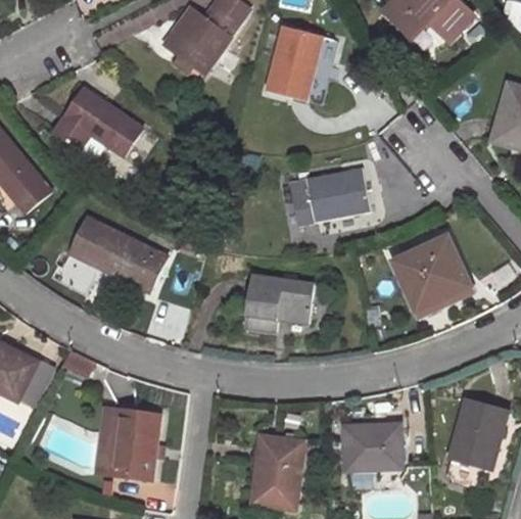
[(246,4),(239,0),(216,0),(205,17),(193,9),(191,12),(170,45),(168,48),(178,56),(193,66),(206,74),(240,22),(236,19),(246,4)]
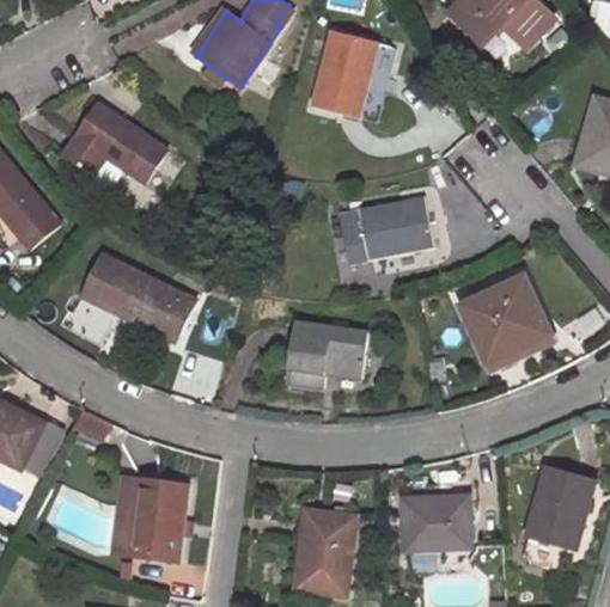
[(462,0),(452,11),(483,42),(504,25),(526,46),(554,20),(534,0),(462,0)]
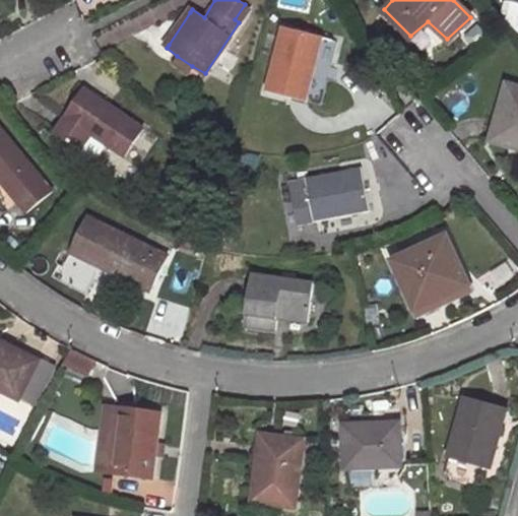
[(517,31),(517,0),(511,0),(505,19),(517,31)]
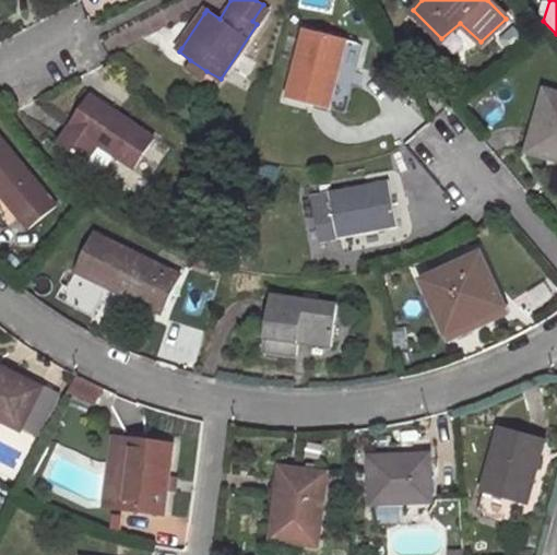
[(181,48),(204,13),(200,10),(177,45),(181,48)]
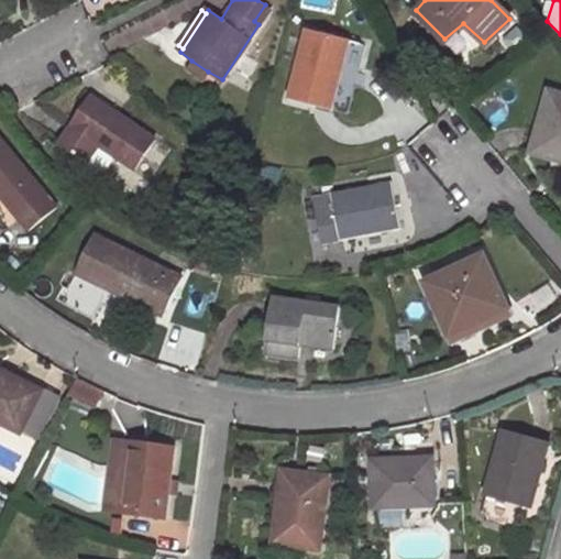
[(354,41),(309,29),(292,96),(334,109),(354,41)]
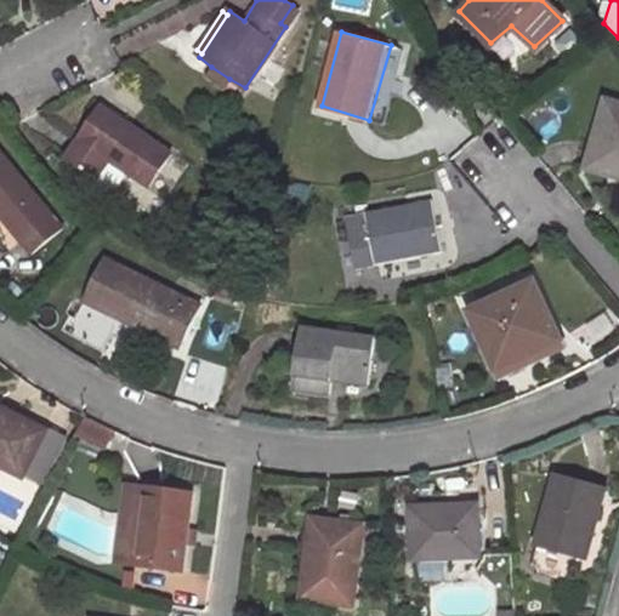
[(516,60),(531,47),(517,32),(503,44),(516,60)]
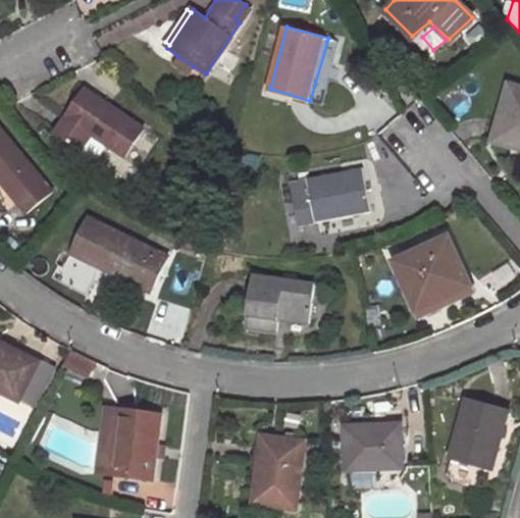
[(193,66),(177,56),(173,62),(190,72),(193,66)]
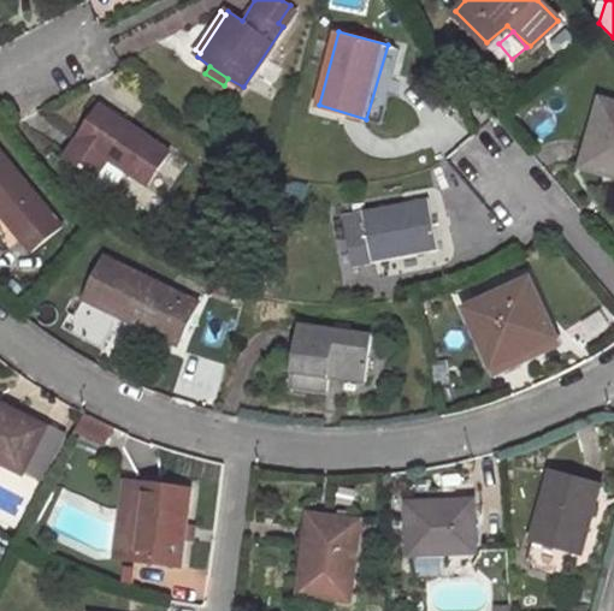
[(613,98),(604,95),(585,165),(613,173),(613,98)]
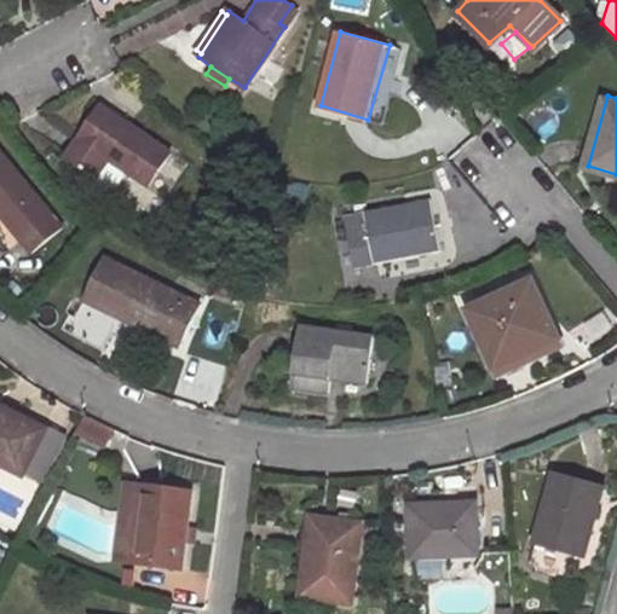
[(172,148),(103,99),(64,154),(97,175),(110,156),(148,181),(172,148)]
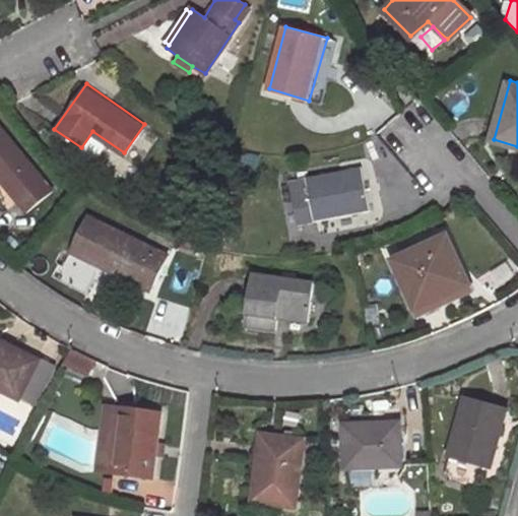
[(0,168),(29,207),(55,186),(0,113),(0,168)]
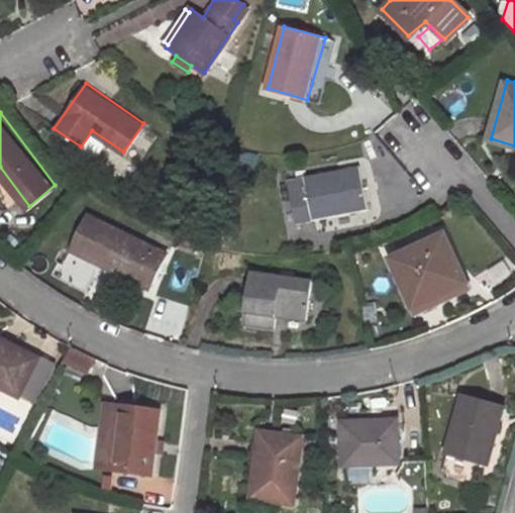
[(358,165),(304,174),(307,189),(289,192),(295,222),(366,209),(358,165)]
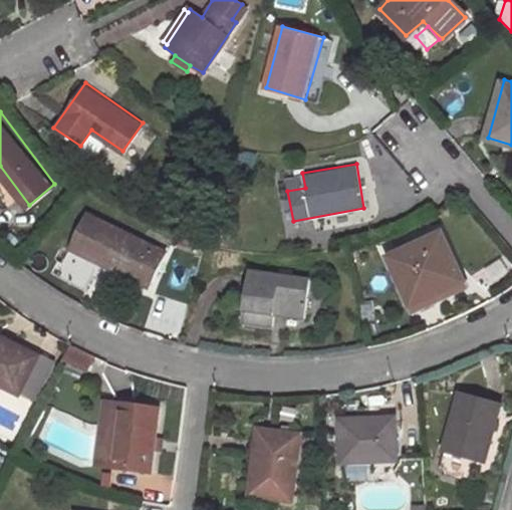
[(90,211),(71,246),(149,286),(167,249),(90,211)]
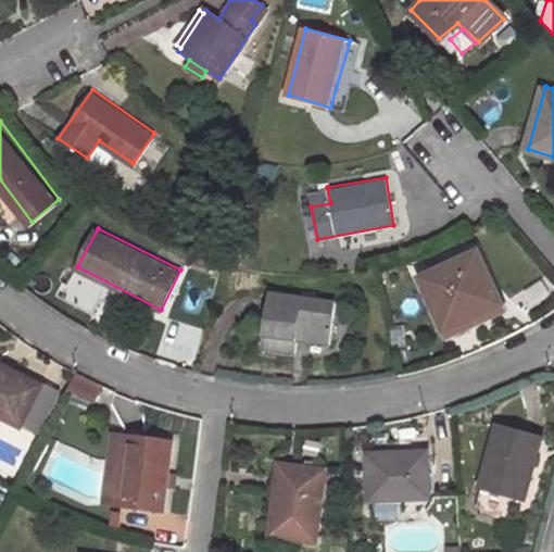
[(477,250),(423,276),(443,327),(500,303),(477,250)]
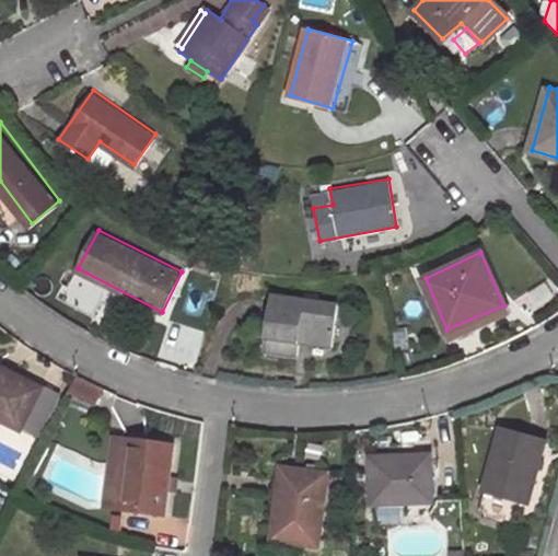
[(336,304),(271,293),(264,348),(295,352),(298,342),(329,346),(336,304)]
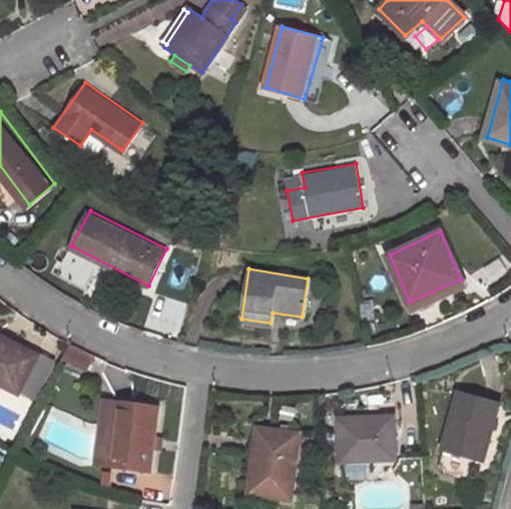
[(37,356),(0,339),(0,388),(18,396),(37,356)]
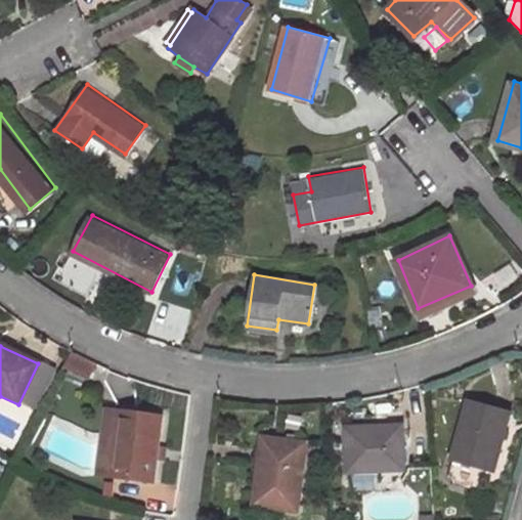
[(508,410),(467,398),(449,458),(491,470),(508,410)]
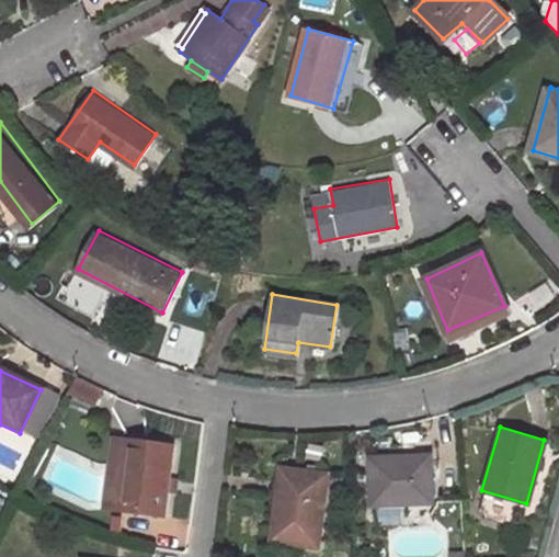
[(117,510),(126,438),(113,436),(106,509),(117,510)]
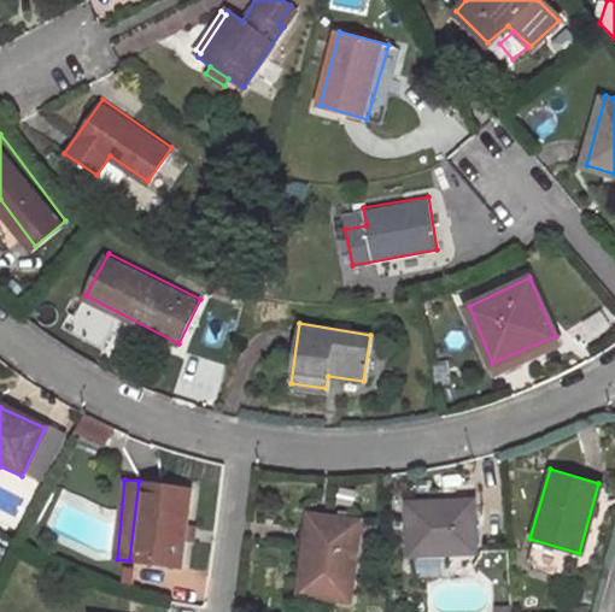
[(189,487),(139,481),(129,560),(181,568),(189,487)]
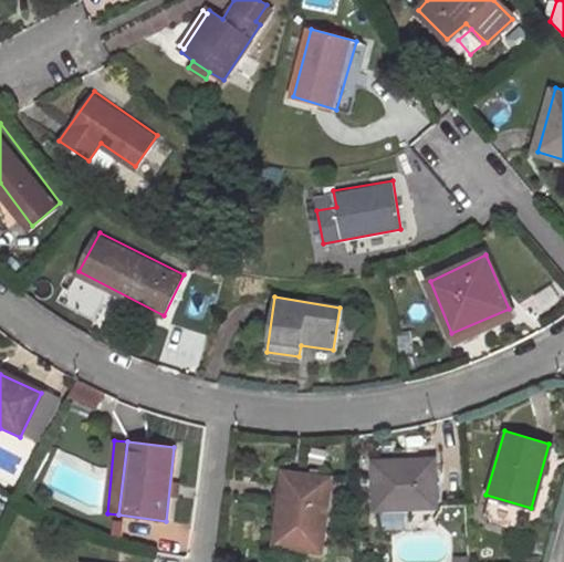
[(436,459),(376,462),(376,465),(378,510),(439,508),(436,459)]
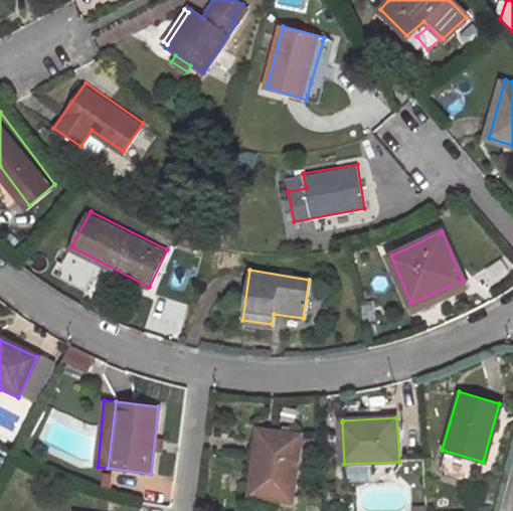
[(276,428),(253,427),(247,494),(291,497),(296,430),(285,429),(286,422),(276,422),(276,428)]
